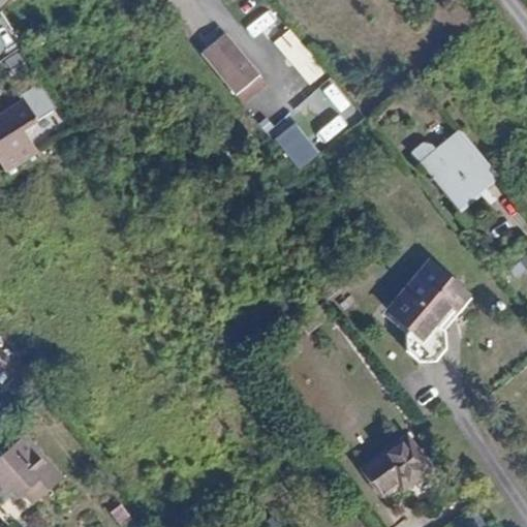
[(1,9),(0,10),(0,59),(23,43),(1,9)]
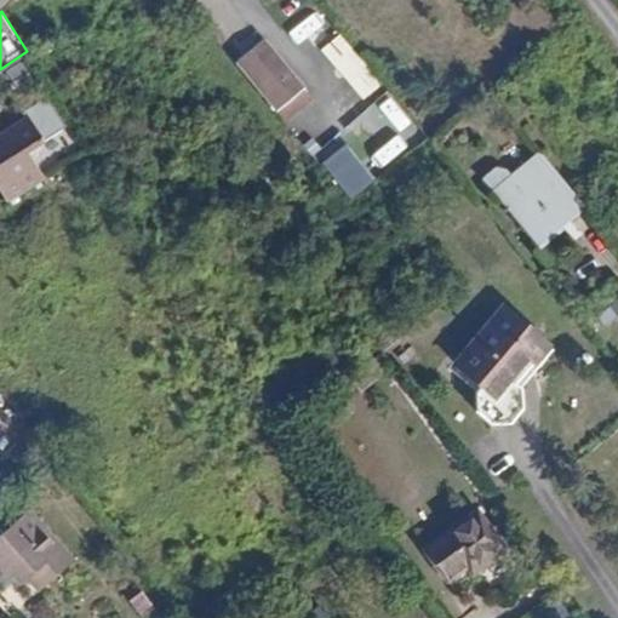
[(361,99),(381,85),(343,30),(324,45),(361,99)]
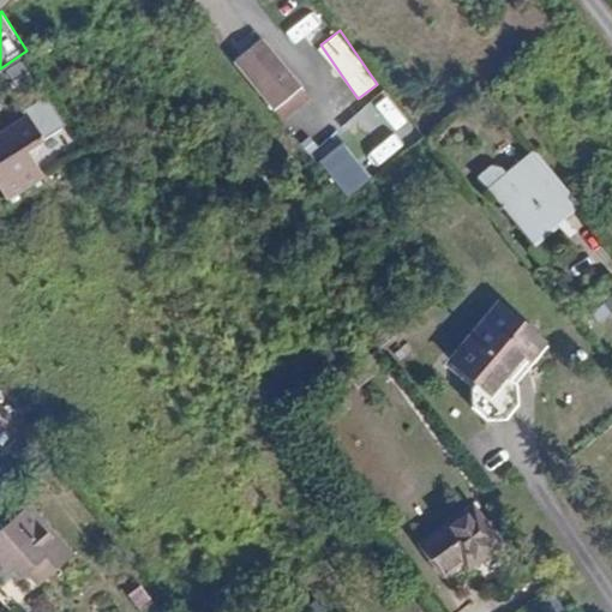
[(235,53),(274,102),(295,83),(256,35),(235,53)]
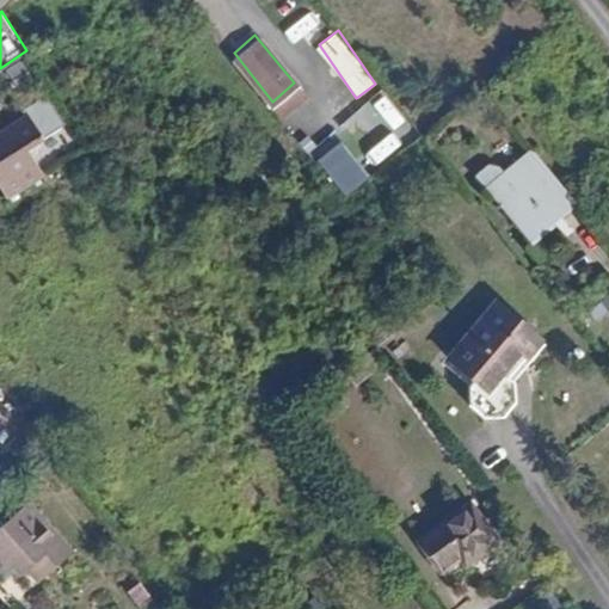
[(386,129),(399,121),(382,92),(368,100),(386,129)]
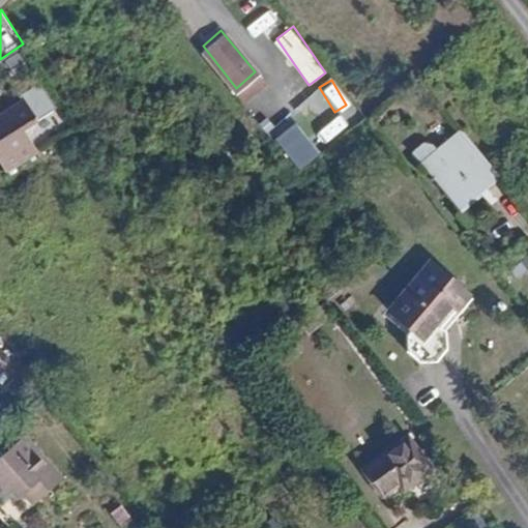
[(0,158),(6,167),(32,148),(27,141),(55,119),(38,94),(23,107),(26,112),(0,129),(0,158)]
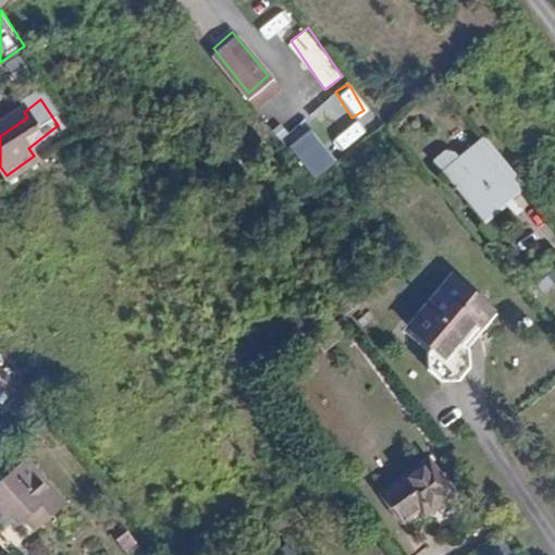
[(434,162),(486,226),(508,208),(506,206),(528,187),(486,137),(463,158),(458,152),(448,150),(434,162)]
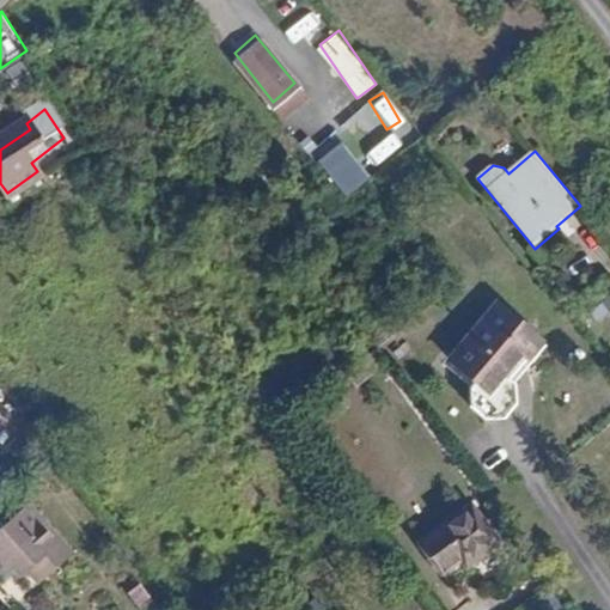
[(494,303),(449,359),(475,380),(492,395),(505,378),(538,339),(494,303)]
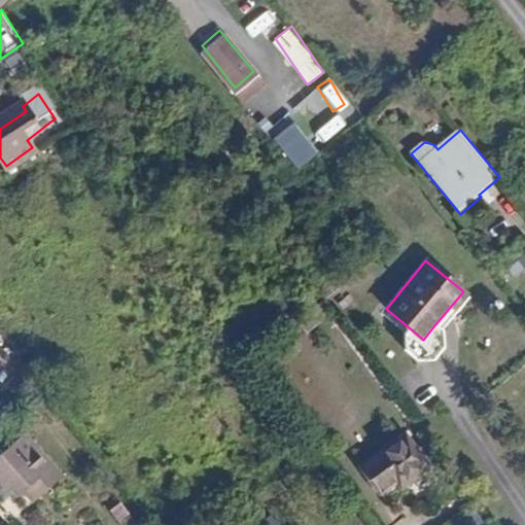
[(404,333),(406,351),(412,359),(435,358),(445,348),(442,329),(434,325),(423,340),(409,327),(404,333)]
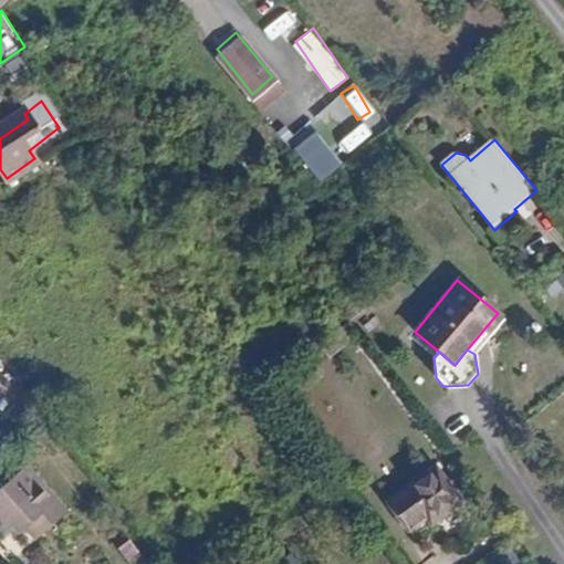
[(29,463),(0,486),(0,528),(8,529),(0,535),(16,554),(69,510),(29,463)]
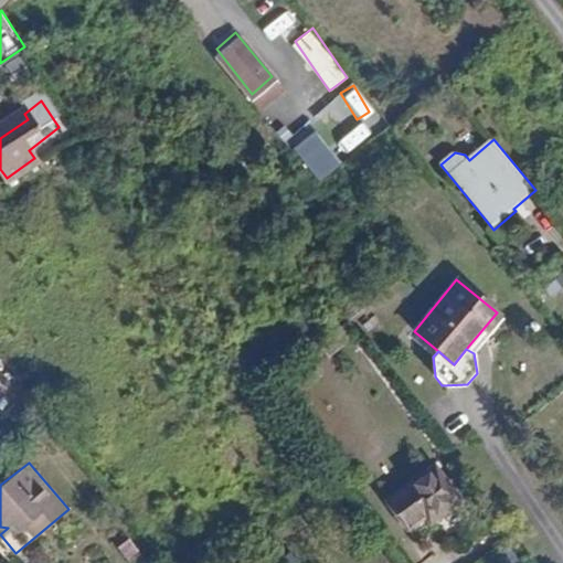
[(385,498),(407,527),(425,513),(431,520),(458,498),(433,464),(385,498)]
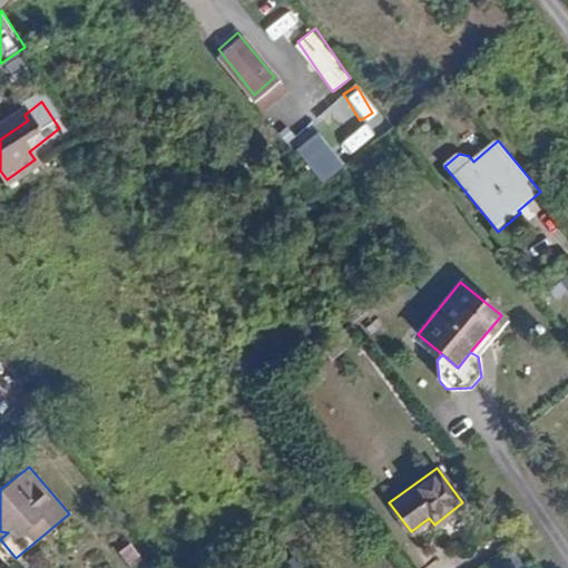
[(0,550),(10,562),(16,558),(0,539),(0,550)]
